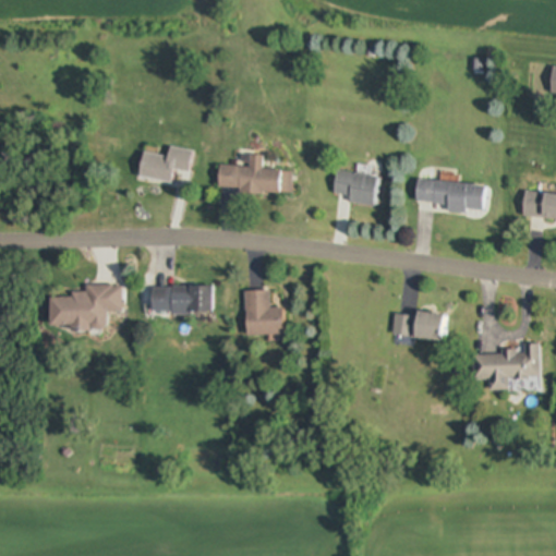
[(139,176),(171,182),(173,169),(188,171),(192,149),(169,146),(167,156),(143,152),(139,176)]
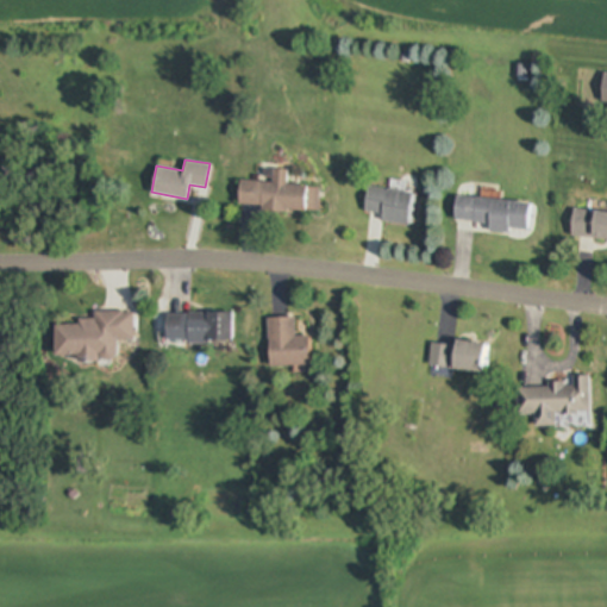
[(237,207),(318,211),(319,186),(286,185),(286,169),(271,169),(271,182),(239,180),(237,207)]
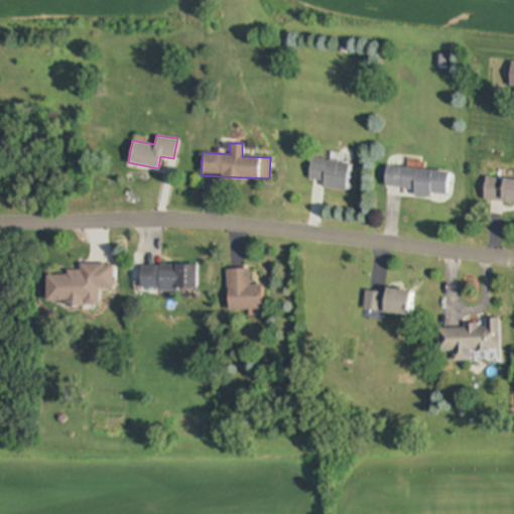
[(346,188),(350,163),(310,156),(306,181),(346,188)]
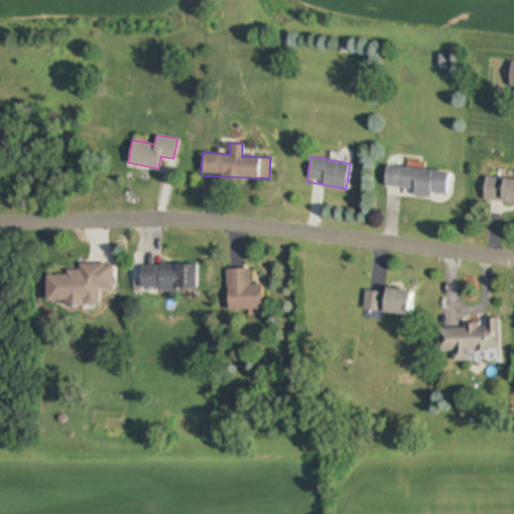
[(446,194),(448,169),(385,166),(384,190),(446,194)]
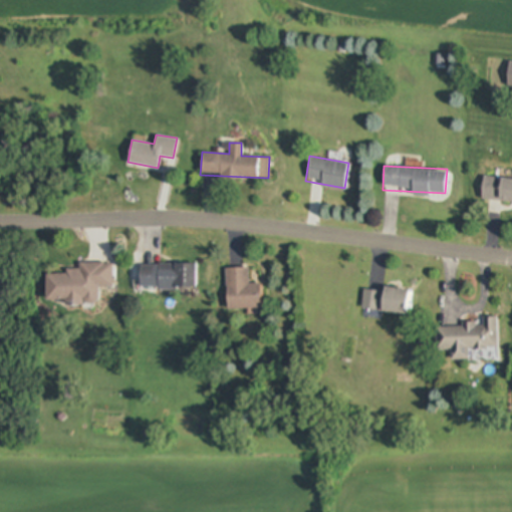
[(480,199),(511,201),(511,177),(482,175),(480,199)]
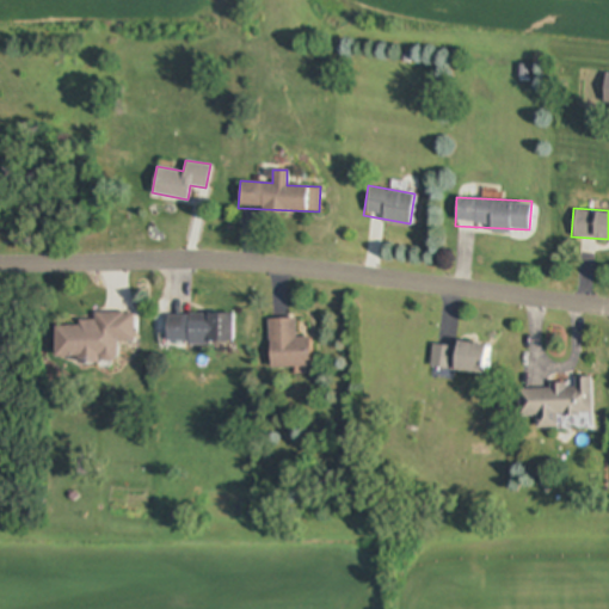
[(115,360),(116,339),(131,340),(131,311),(93,311),(93,319),(78,319),(78,324),(54,324),(53,358),(115,360)]
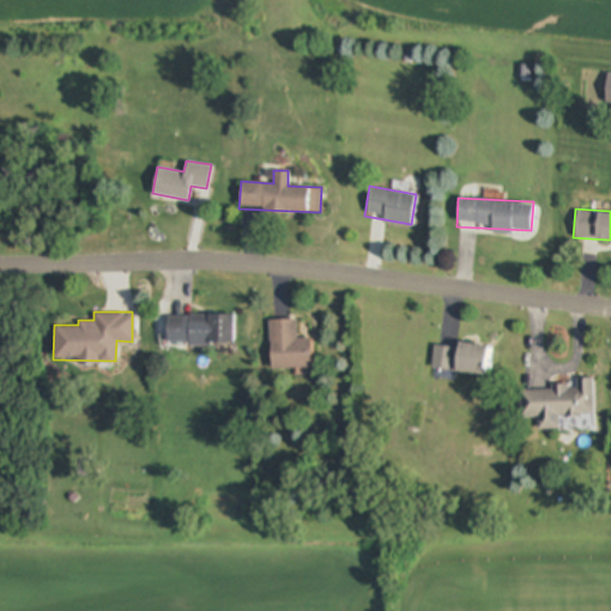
[(231,313),(165,314),(167,343),(231,343),(231,313)]
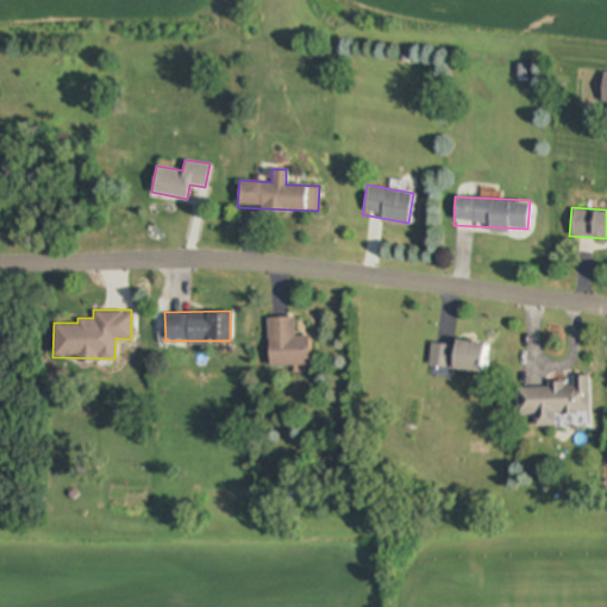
[(267,317),(267,365),(308,364),(308,335),(292,335),(292,317),(267,317)]
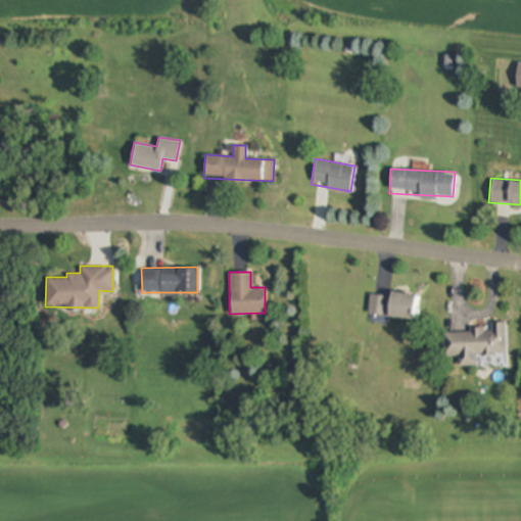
[(413,320),(416,294),(389,291),(388,295),(369,293),(366,314),(413,320)]
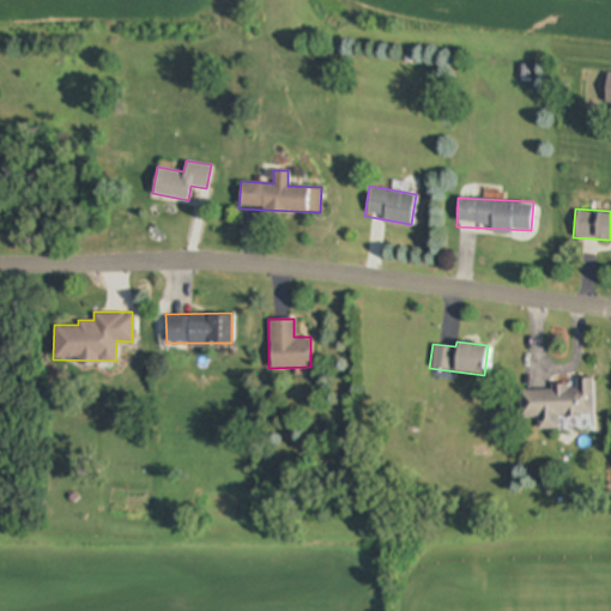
[(536,427),(592,425),(591,377),(573,377),(573,387),(516,388),(518,416),(536,416),(536,427)]
